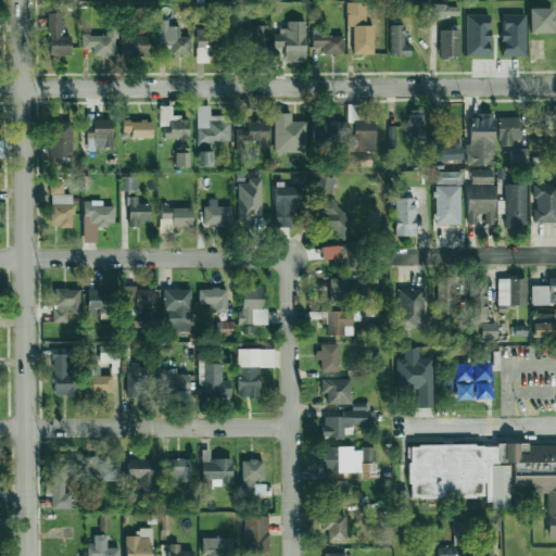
[(431,17),(458,17),(458,4),(430,5),(431,17)]
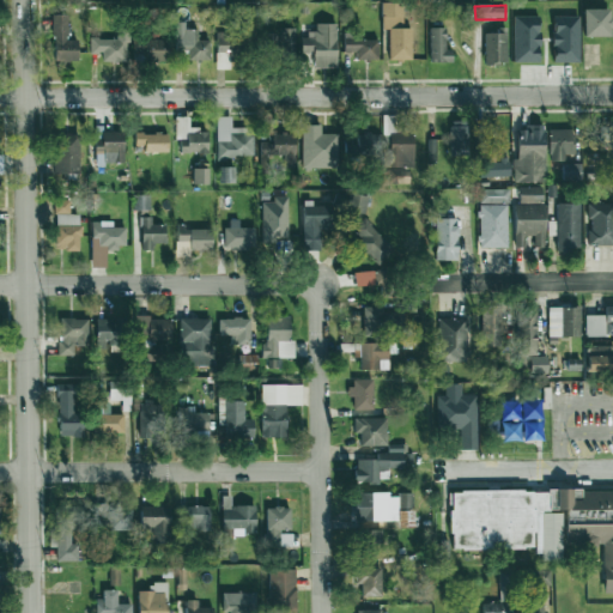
[(610,8),(582,10),(583,37),(610,36),(610,8)]
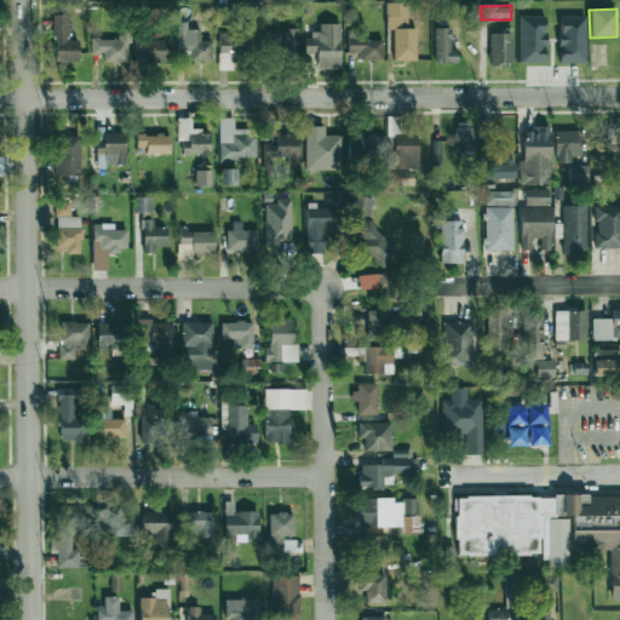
[(79,40),(69,40),(69,15),(55,15),(53,62),(78,62),(79,40)]
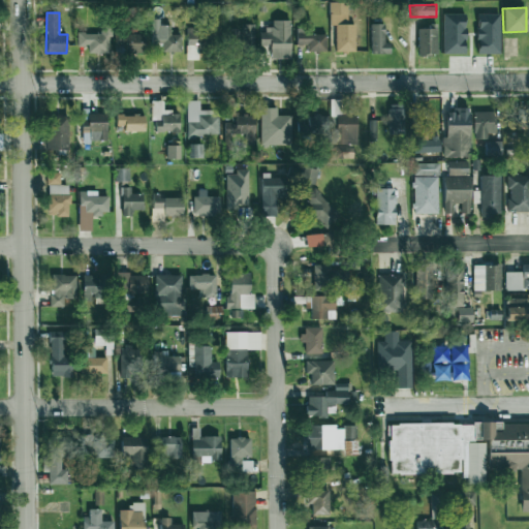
[(442,54),(465,54),(466,14),(443,13),(442,54)]
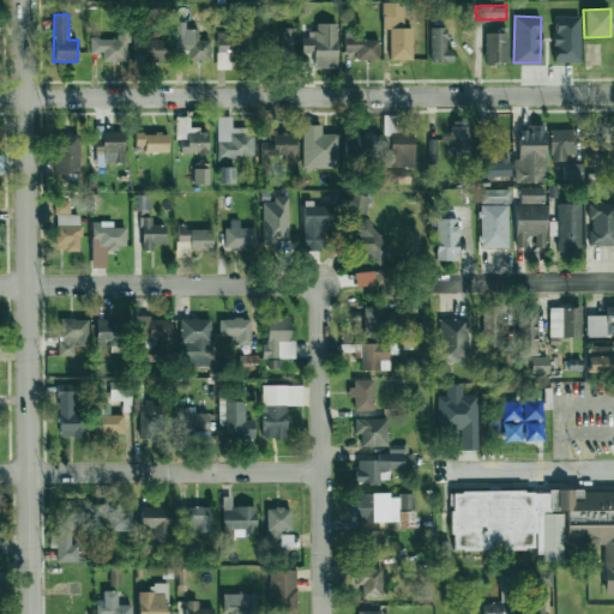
[(581,17),(554,17),(553,62),(579,62),(581,17)]
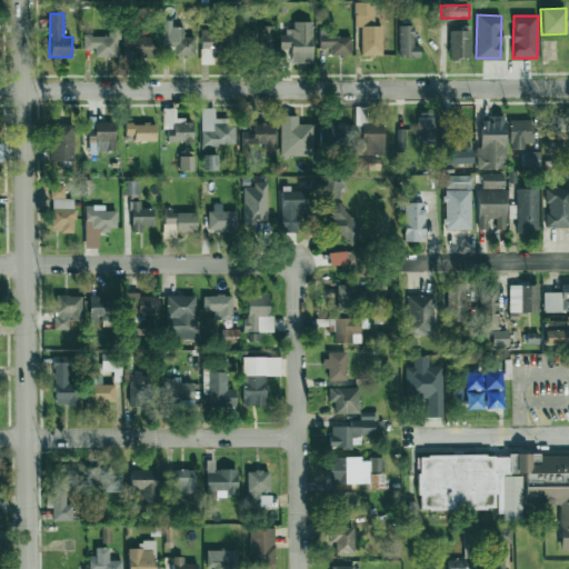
[(312,62),(312,22),(290,22),(289,62),(312,62)]
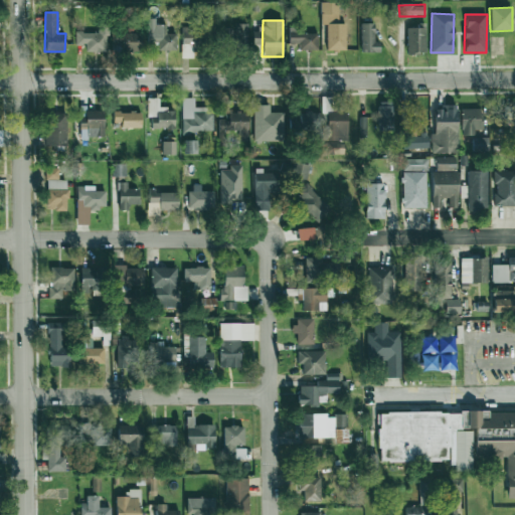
[(346,50),(346,23),(326,24),(326,50),(346,50)]
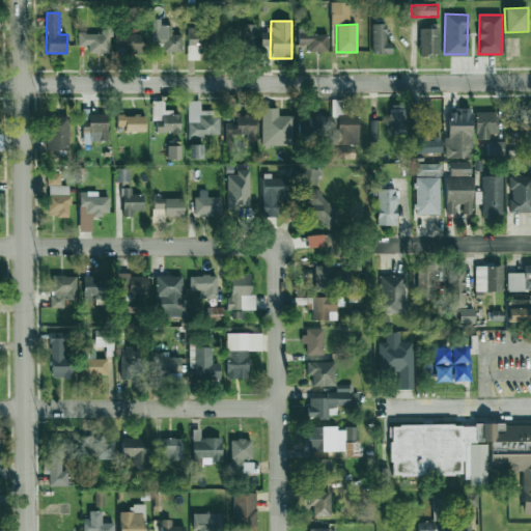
[(372,55),(391,54),(391,43),(386,44),(386,24),(372,24),(372,55)]
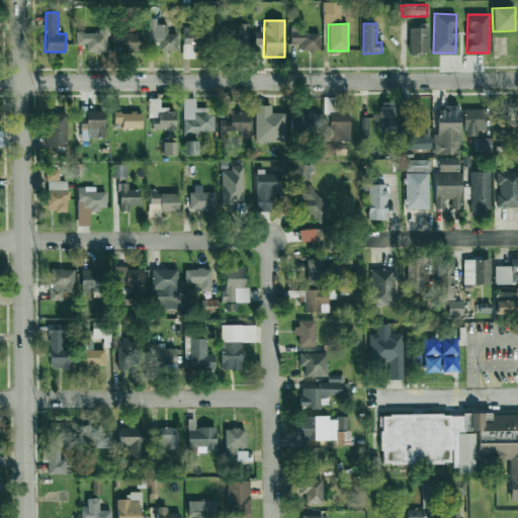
[(427,23),(418,23),(419,27),(409,28),(410,54),(428,53),(427,23)]
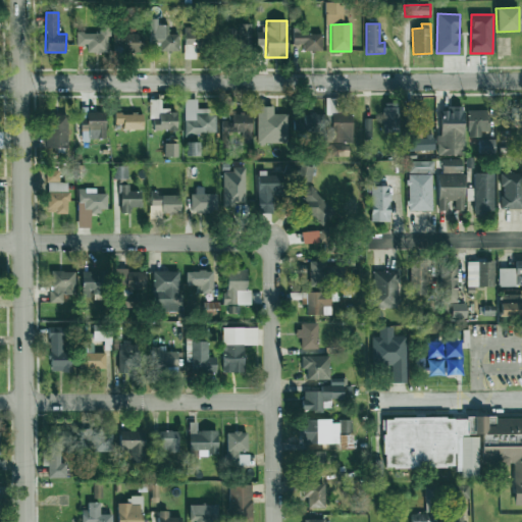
[(178,52),(178,35),(168,35),(168,25),(150,24),(150,44),(160,44),(160,52),(178,52)]
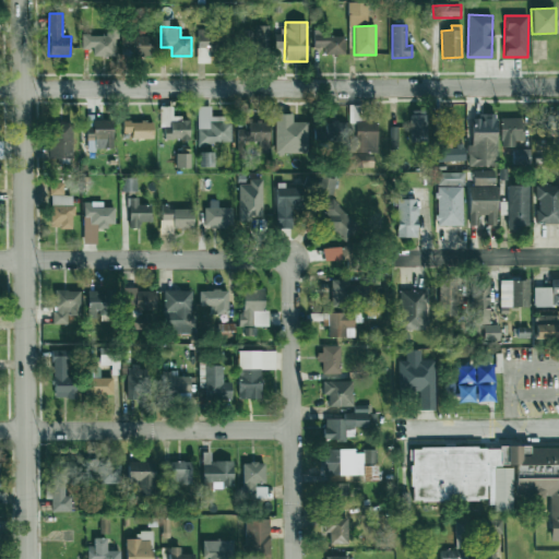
[(116,56),(115,28),(105,28),(105,35),(82,35),(82,49),(92,49),(93,56),(116,56)]
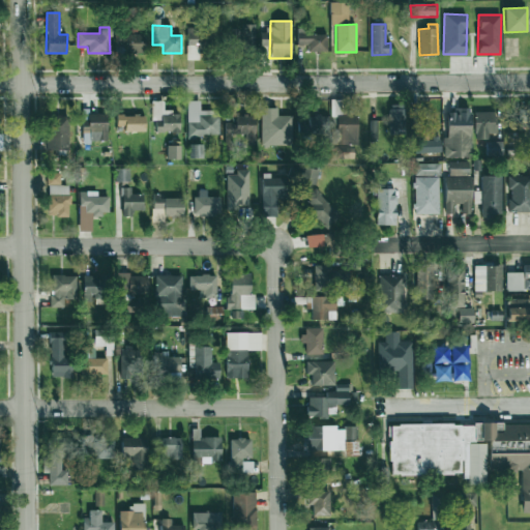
[(326,52),(326,34),(310,34),(310,28),(297,28),(297,46),(307,46),(307,52),(326,52)]
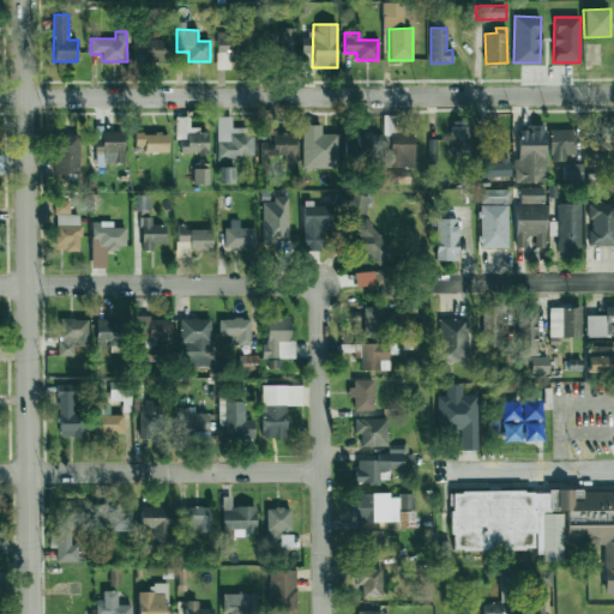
[(216,66),(240,67),(241,37),(217,37),(216,66)]
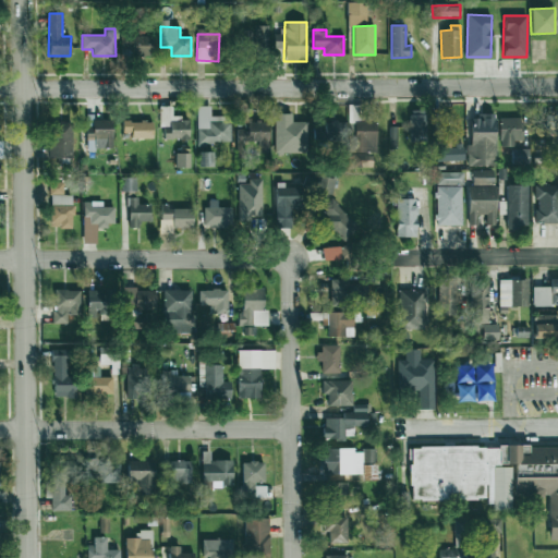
[(153,36),(121,36),(121,57),(153,57),(153,36)]
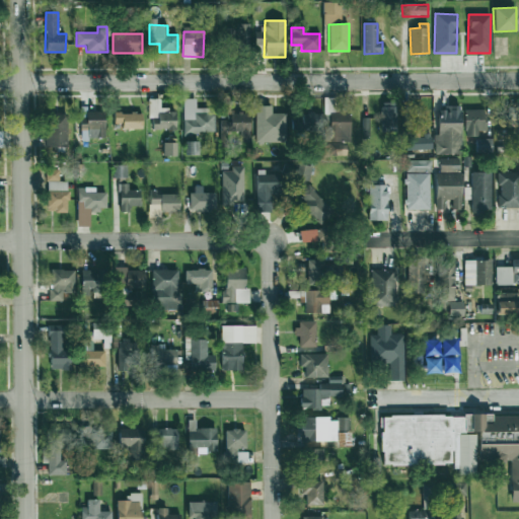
[(348,109),(336,110),(336,97),(324,97),(325,156),(349,155),(348,109)]
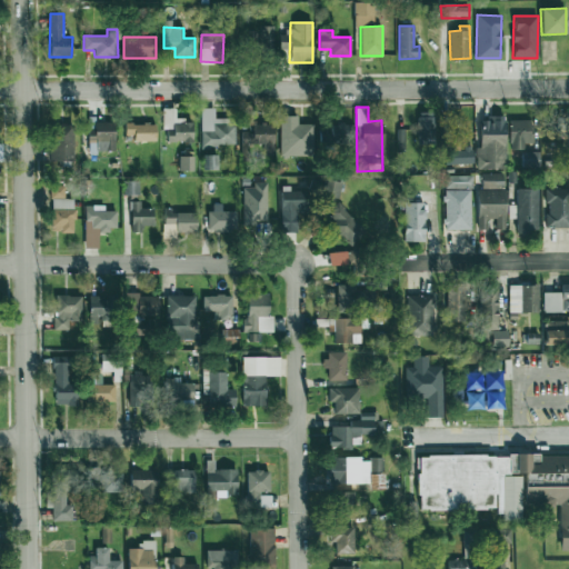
[(192,120),(176,120),(176,109),(165,109),(163,142),(192,142),(192,120)]
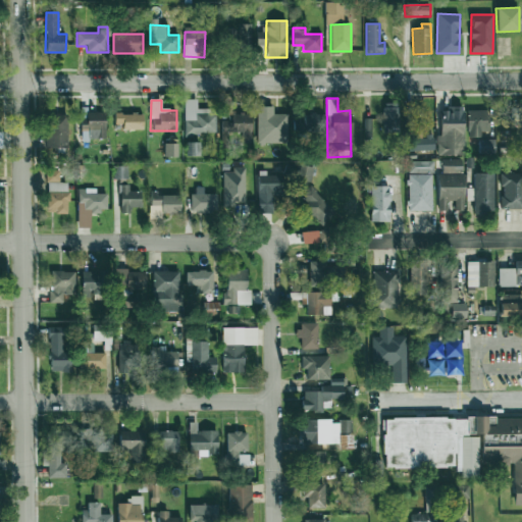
[(184,100),(185,135),(216,134),(215,109),(197,110),(197,100),(184,100)]
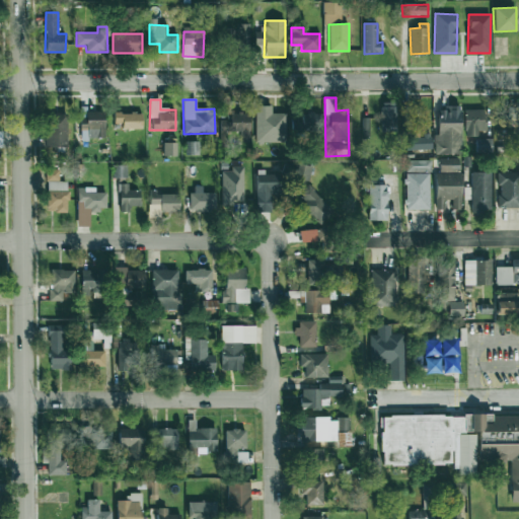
[(396,132),(395,102),(380,102),(380,132),(396,132)]
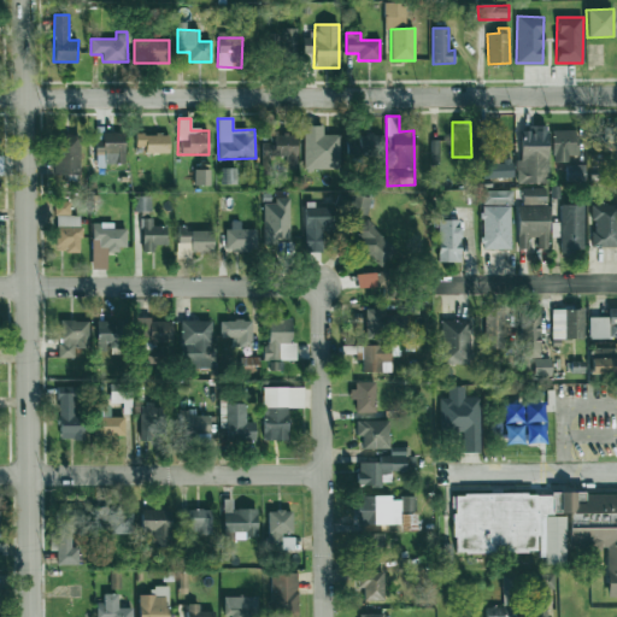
[(603,146),(613,146),(613,154),(616,153),(616,124),(604,125),(603,146)]
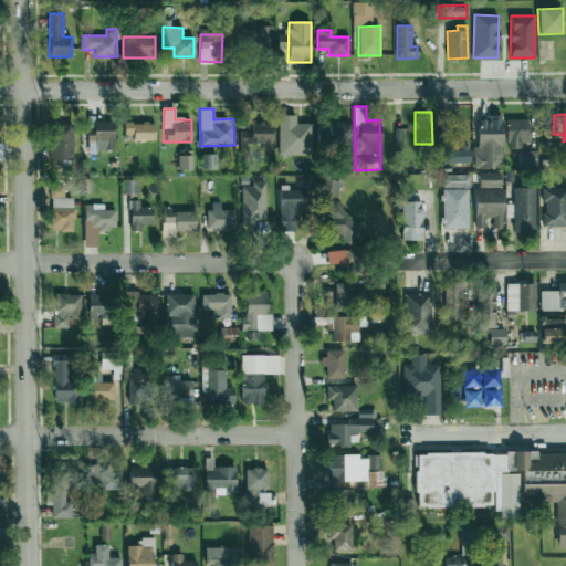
[(312,123),(296,123),(296,115),(279,115),(280,155),(312,155),(312,123)]
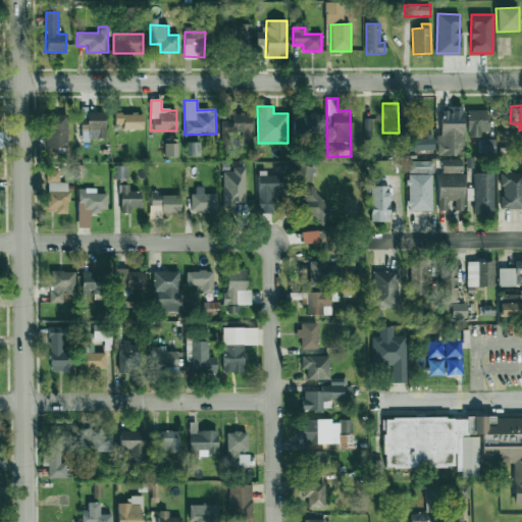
[(463,110),(439,111),(440,135),(436,135),(437,155),(464,155),(463,110)]
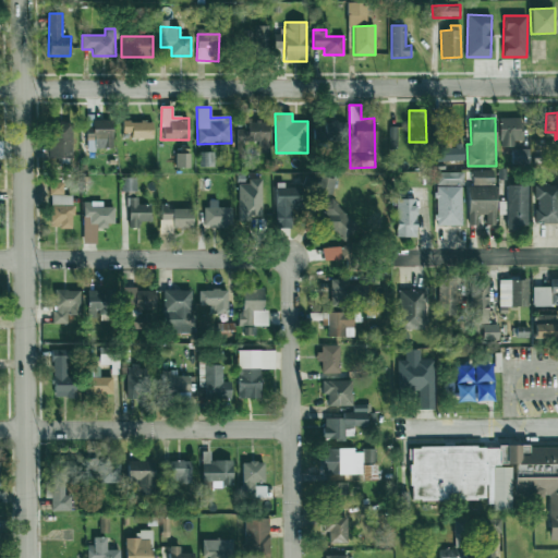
[(521,141),(521,118),(499,118),(499,147),(514,147),(514,141),(521,141)]
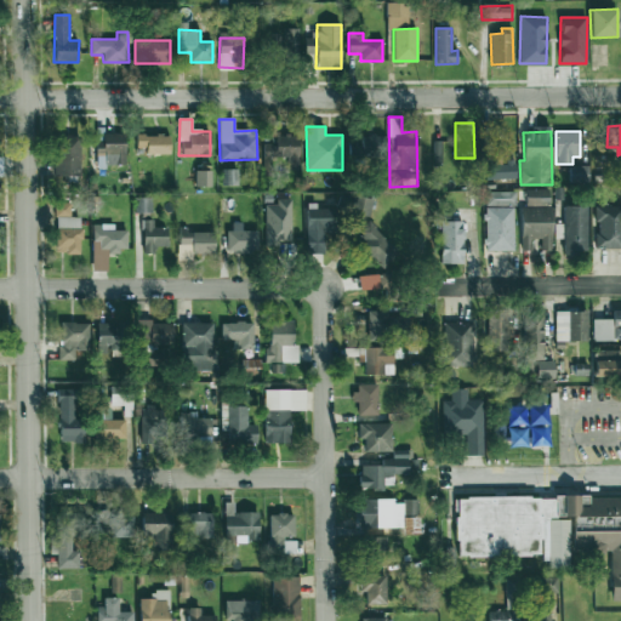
[(125,134),(104,134),(104,141),(96,142),(97,166),(125,166),(125,134)]
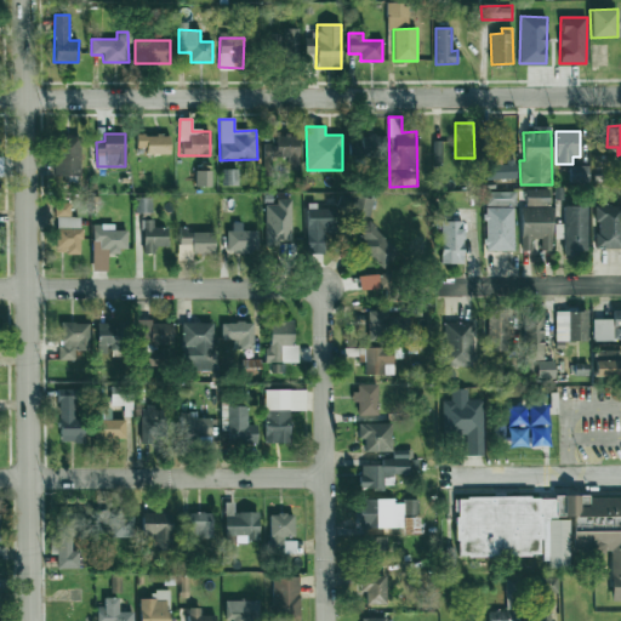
[(170,152),(169,135),(136,136),(137,153),(170,152)]
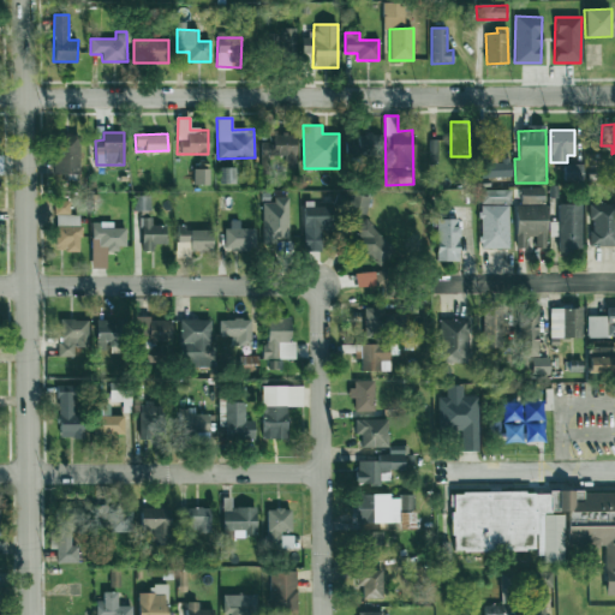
[(268,156),(285,156),(285,167),(296,167),(296,133),(273,135),(273,142),(260,142),(261,167),(269,166),(268,156)]
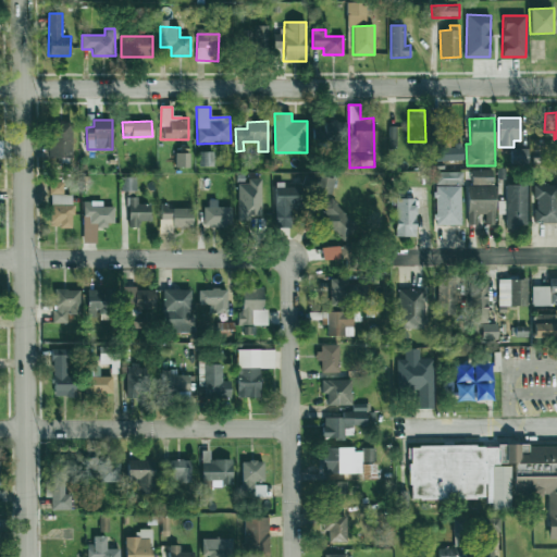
[(313,139),(337,143),(339,123),(325,121),(323,130),(316,128),(313,139)]
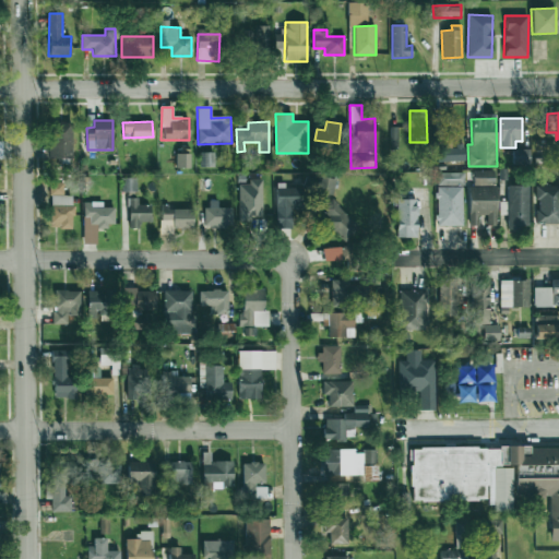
[(49,158),(72,158),(72,123),(49,122),(49,158)]
